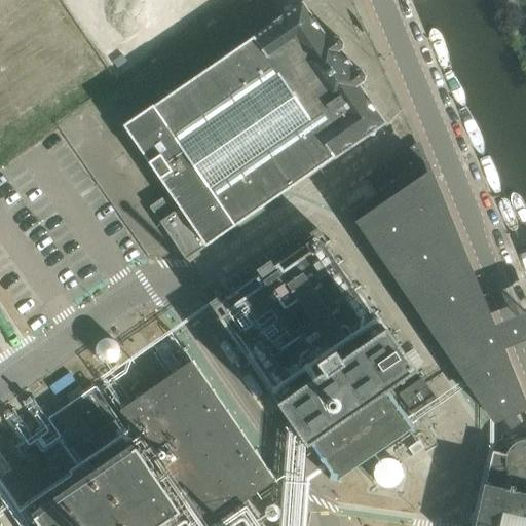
[(303,3),(123,127),(170,194),(150,208),(188,262),(386,124),(360,85),(363,83),(364,82),(365,81),(365,79),(365,77),(365,76),(364,74),(363,72),(362,72),(361,71),(360,71),(359,71),(358,71),(355,71),(353,67),(352,67),(351,68),(343,55),(344,54),(344,53),(342,50),(343,48),(343,46),(343,45),(343,43),(342,42),(342,41),(341,40),(340,39),(338,39),(336,38),(335,38),(333,39),(330,41),(303,3)]
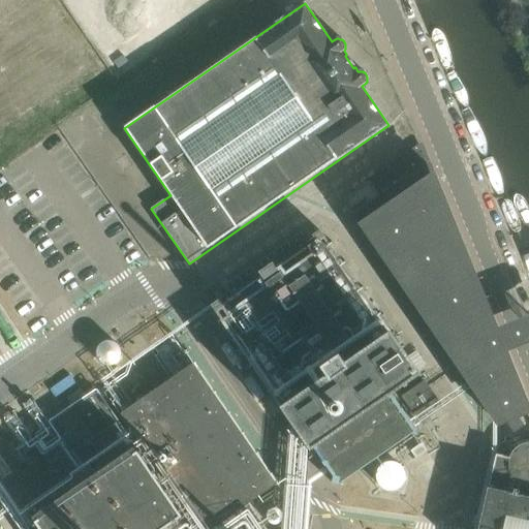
[(423,159),(425,157),(421,147),(408,155),(341,200),(495,424),(528,411),(503,351),(429,165),(427,166),(426,164),(423,161),(424,161),(423,159)]
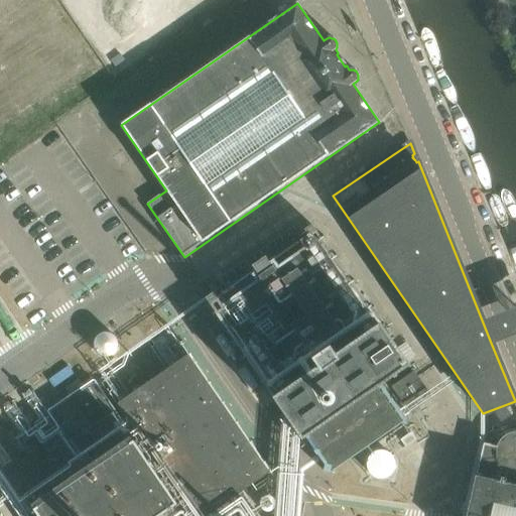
[(292,417),(301,430),(301,431),(305,437),(308,435),(318,449),(317,449),(319,453),(320,452),(334,472),(409,419),(408,418),(409,417),(407,414),(406,415),(395,400),(396,399),(394,396),(393,397),(384,383),(412,364),(407,357),(406,358),(401,351),(402,350),(385,326),(388,324),(386,320),(383,323),(372,306),(375,304),(373,302),(373,301),(370,303),(355,281),(358,280),(356,276),(353,278),(338,257),(340,255),(338,252),(336,253),(325,238),(328,237),(325,233),(321,236),(313,224),(306,228),(305,228),(304,226),(305,226),(303,224),(292,232),(292,233),(286,237),(286,236),(283,238),(283,239),(277,243),(273,245),(273,246),(270,248),(267,249),(264,245),(241,262),(244,266),(210,290),(214,295),(210,298),(218,308),(214,311),(216,314),(219,312),(230,328),(227,330),(229,333),(232,331),(247,353),(244,355),(247,358),(249,356),(264,378),(262,380),(264,383),(267,381),(277,397),(275,398),(277,402),(280,400),(292,417)]
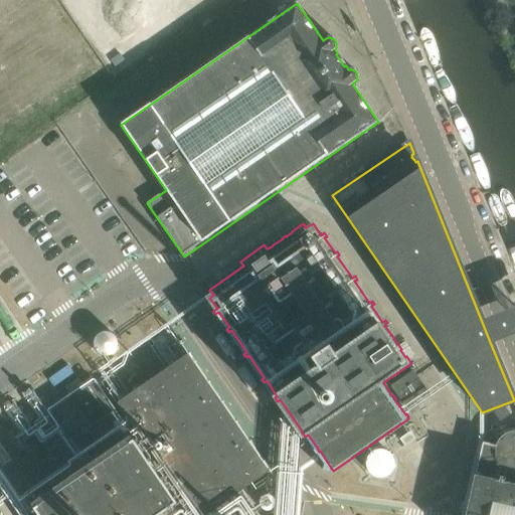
[(41,514),(259,514),(241,490),(272,468),(224,402),(189,352),(119,401),(141,434),(135,438),(96,380),(89,385),(88,385),(87,385),(69,361),(55,370),(72,395),(52,409),(87,460),(28,502),(31,508),(35,505),(36,506),(32,509),(35,513),(38,510),(41,514)]
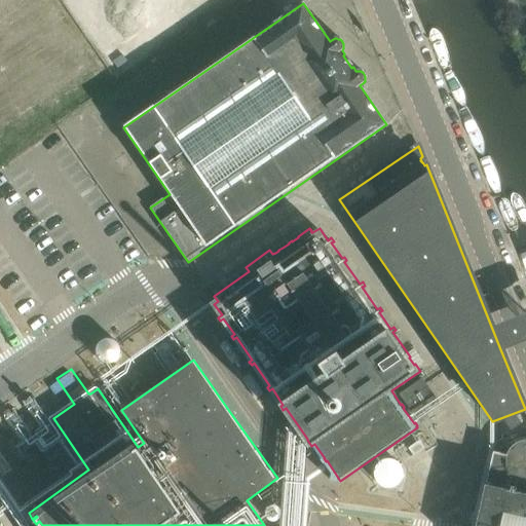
[(425,378),(404,392),(420,417),(442,403),(425,378)]
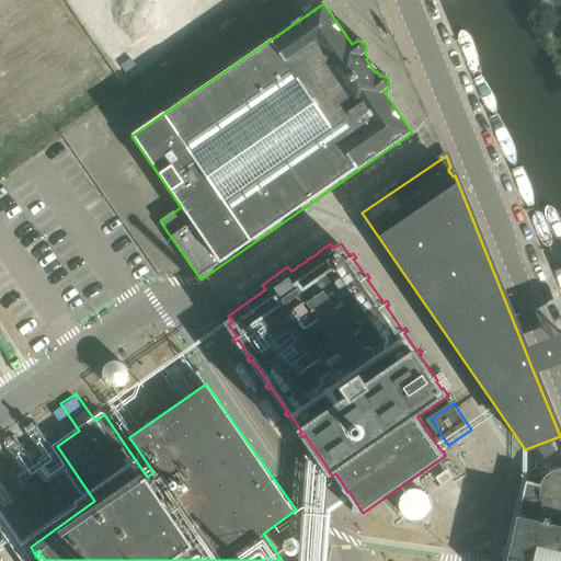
[(445,470),(433,479),(438,485),(450,478),(445,470)]
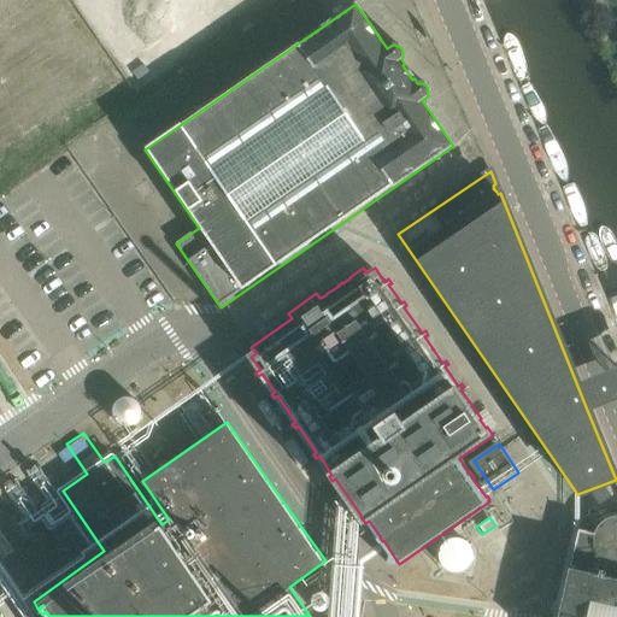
[(616,616),(616,521),(589,533),(577,530),(556,616),(616,616)]
